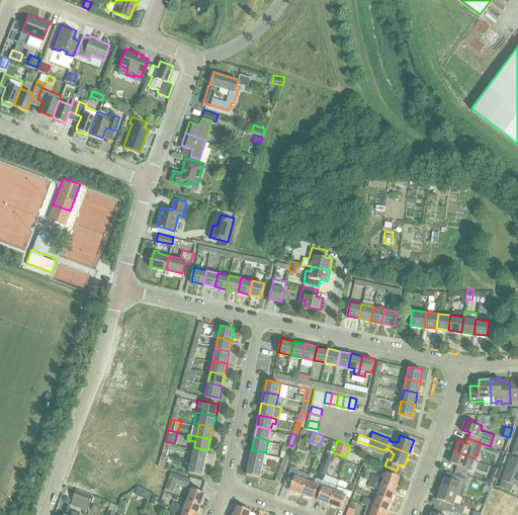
[(144,441),(142,448),(149,450),(155,452),(155,453),(157,445),(151,443),(144,441)]
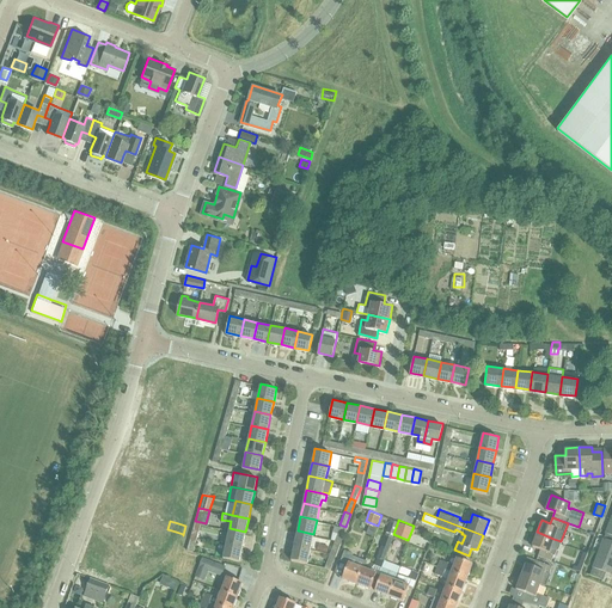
[(335,524),(332,529),(337,532),(335,538),(341,540),(346,527),(340,524),(335,524)]
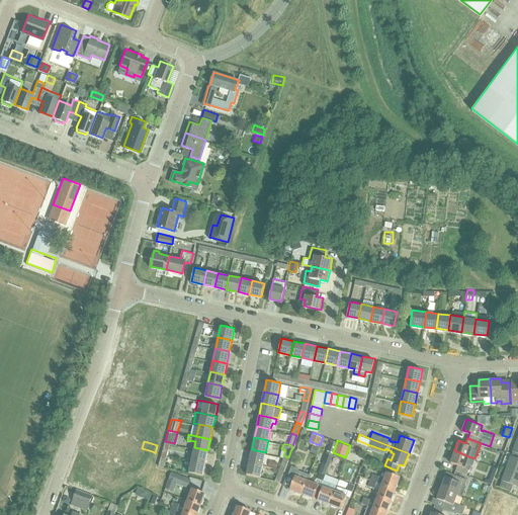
[(207,450),(194,447),(191,459),(205,462),(207,450)]
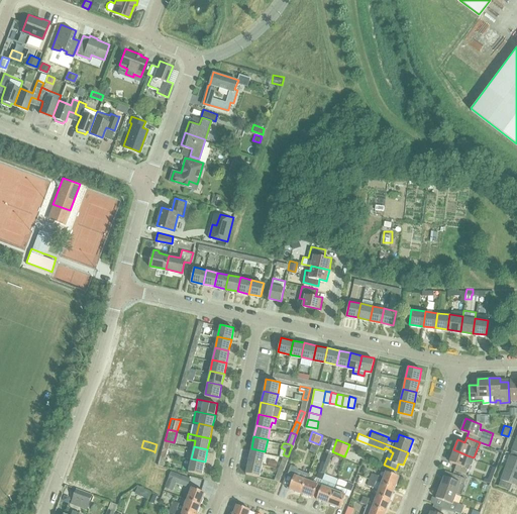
[(251,448),(248,459),(263,463),(265,451),(251,448)]
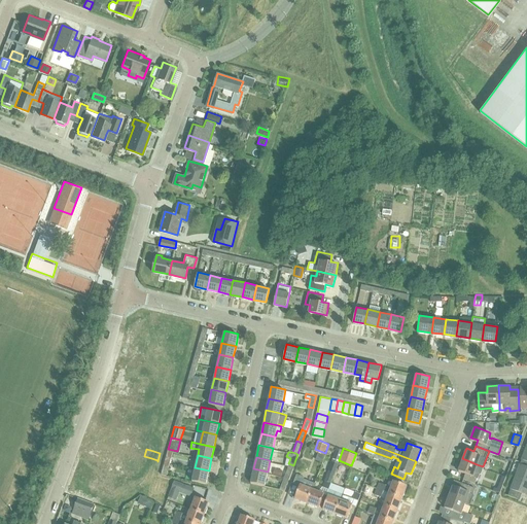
[(462,458),(458,468),(465,472),(463,477),(475,481),(477,477),(478,477),(480,472),(481,473),(483,466),(477,464),(462,458)]
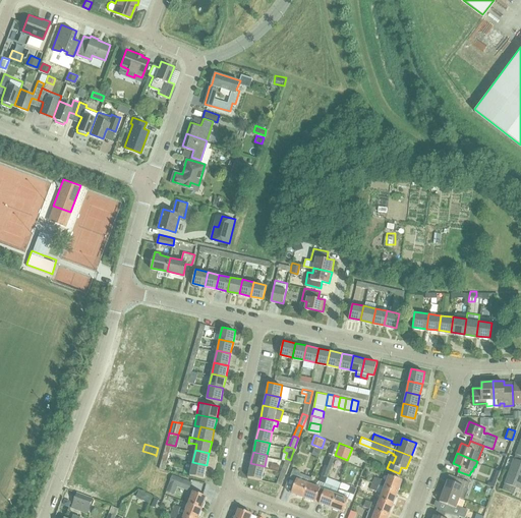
[(328,454),(321,472),(328,475),(335,456),(328,454)]
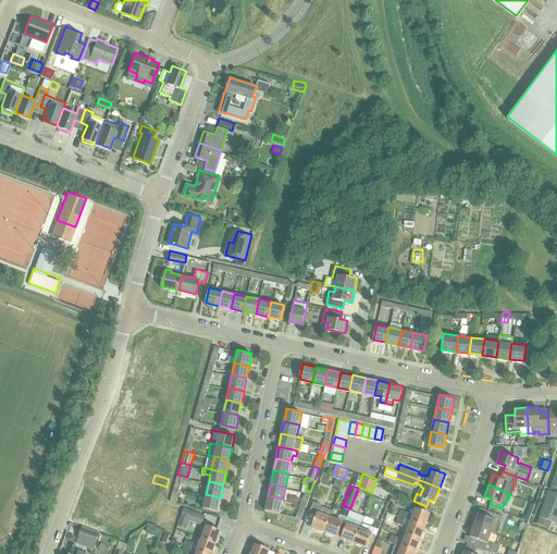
[(556,488),(551,487),(544,504),(556,508),(556,488)]
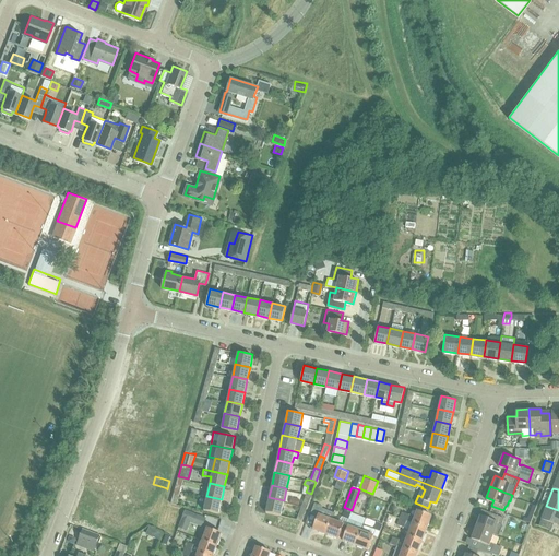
[(96,497),(95,504),(100,505),(105,493),(99,491),(96,497)]
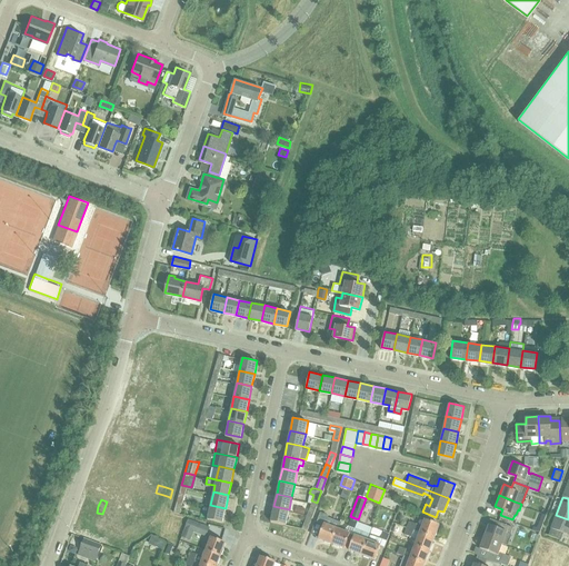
[(317,503),(311,500),(307,513),(312,515),(317,503)]
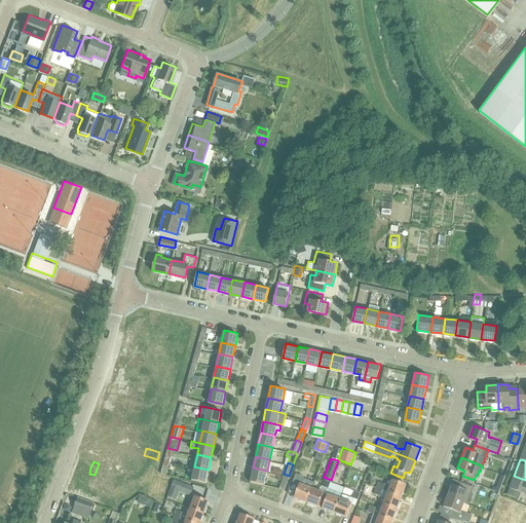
[(99,463),(95,475),(101,477),(105,465),(99,463)]
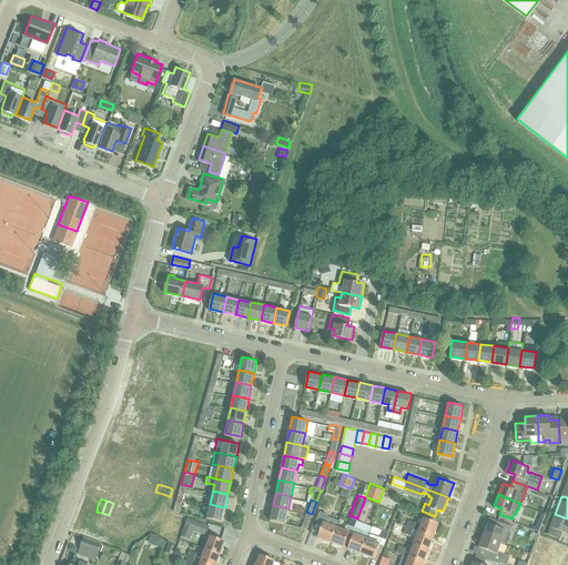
[(113,503),(109,515),(115,517),(119,505),(113,503)]
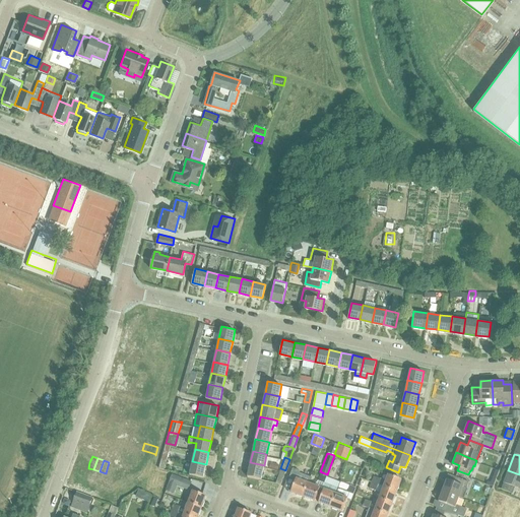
[(206,464),(192,461),(190,472),(203,475),(206,464)]
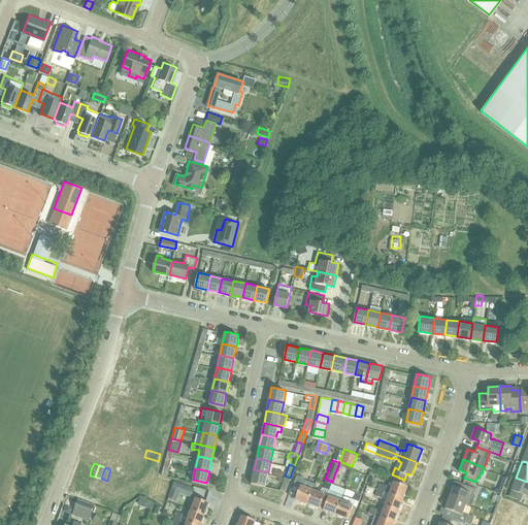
[(110,469),(107,481),(112,483),(117,471),(110,469)]
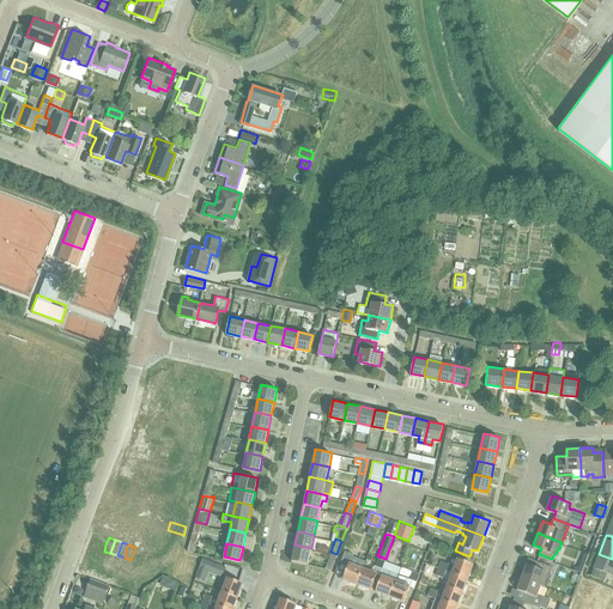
[(311,548),(295,544),(292,559),(308,562),(311,548)]
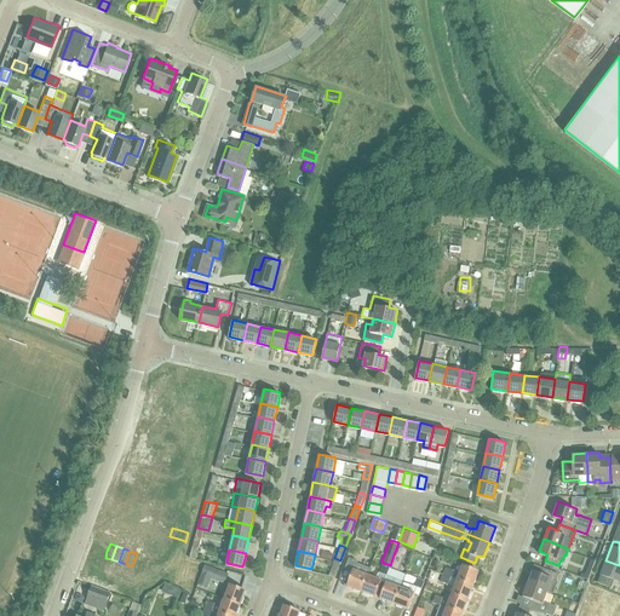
[(137,553),(132,566),(139,569),(144,556),(137,553)]
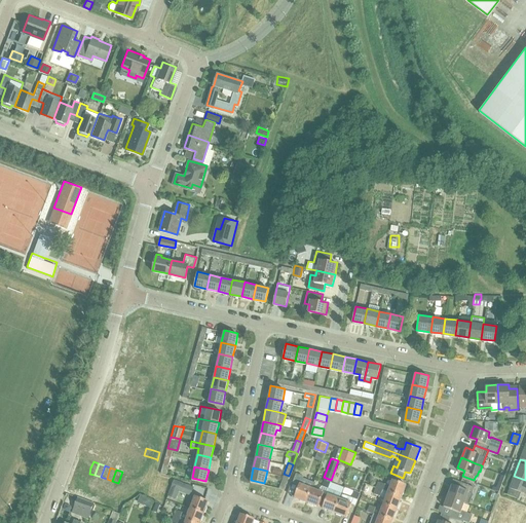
[(307,499),(312,486),(314,480),(303,476),(303,474),(296,471),(293,480),(300,483),(295,495),(307,499)]
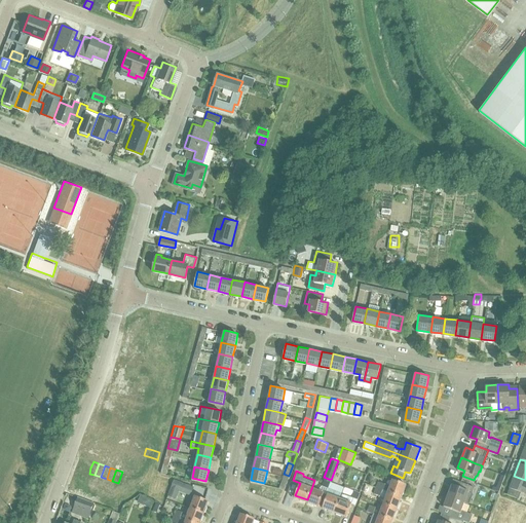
[(122,472),(118,483),(123,485),(127,474),(122,472)]
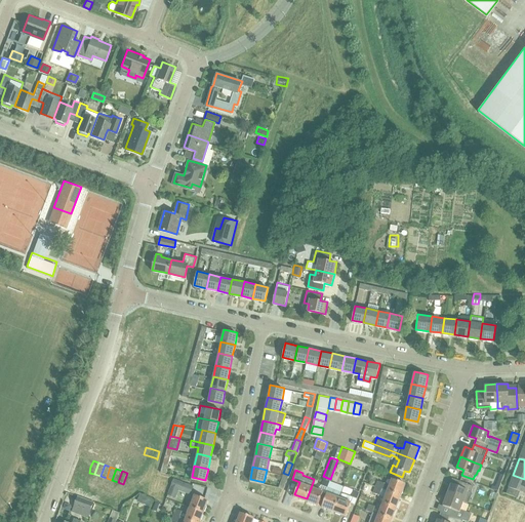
[(139,474),(136,484),(143,485),(143,483),(147,474),(140,472),(139,474)]
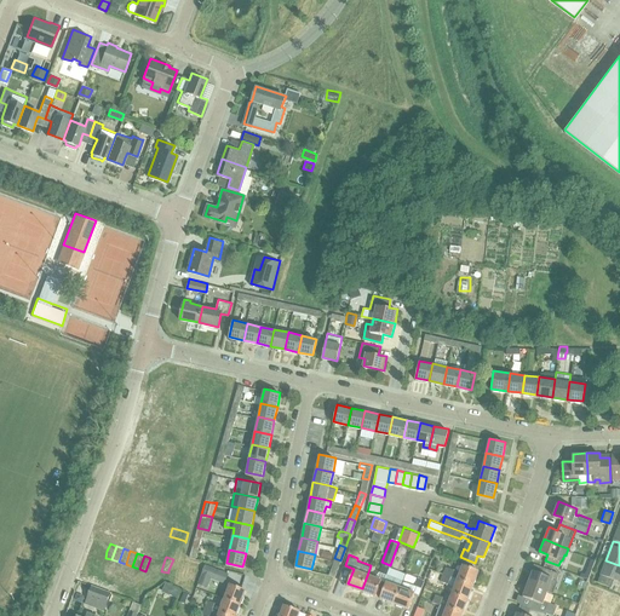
[(173,559),(168,570),(176,573),(177,570),(181,559),(173,557),(173,559)]
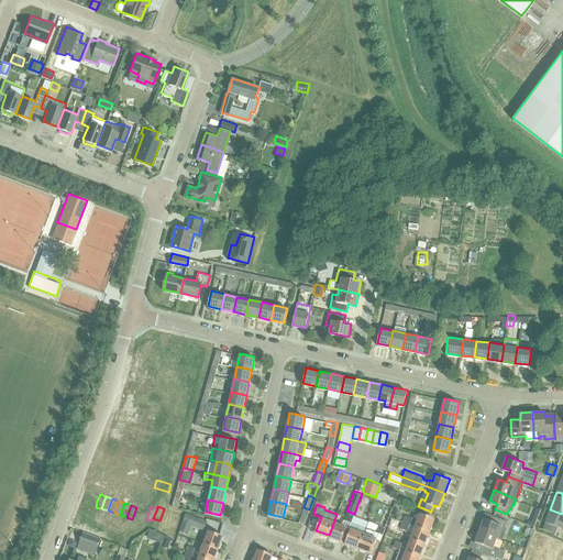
[(164,508),(161,518),(166,520),(170,508),(165,506),(164,508)]
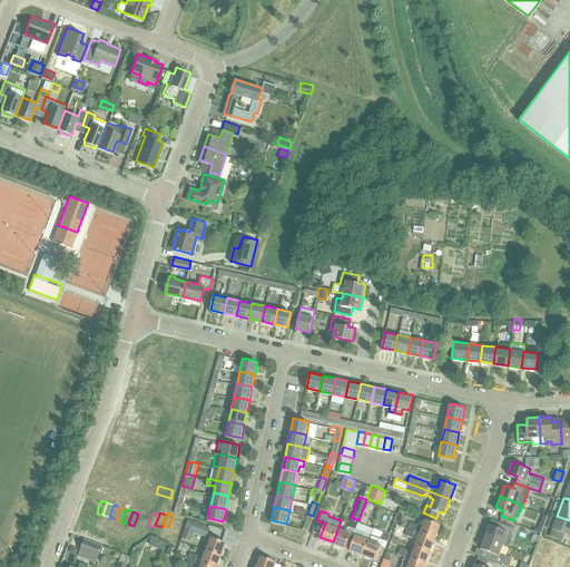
[(138,514),(134,526),(140,528),(141,526),(145,516),(138,514)]
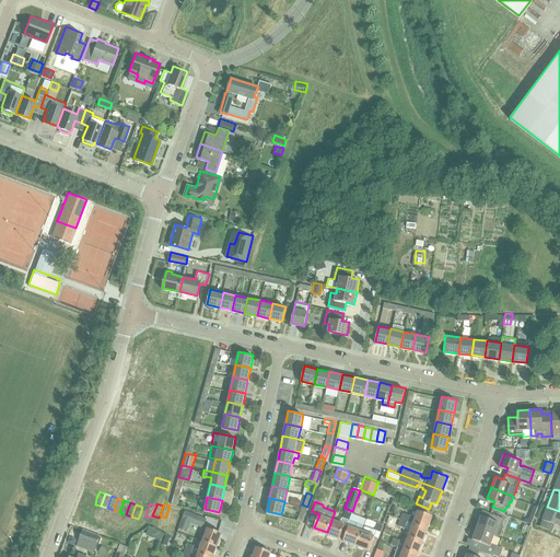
[(142,507),(139,517),(144,519),(146,517),(149,506),(143,505),(142,507)]
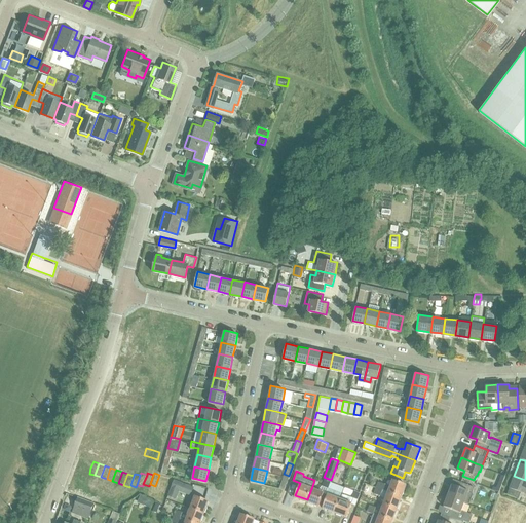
[(289,476),(284,474),(278,486),(284,488),(289,476)]
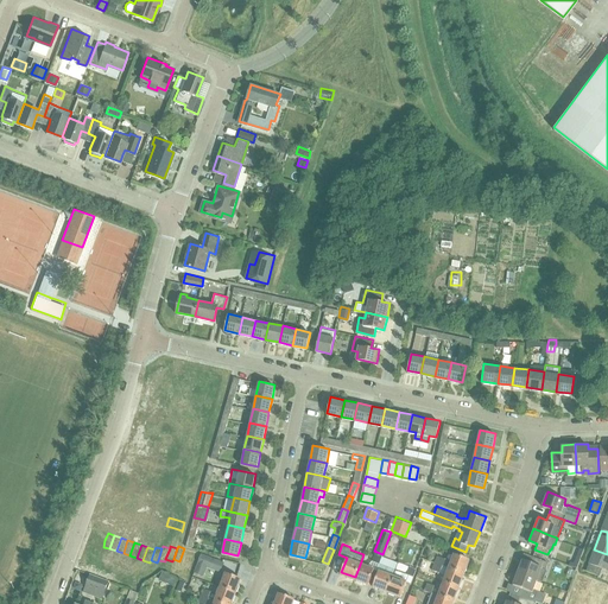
[(184,548),(179,561),(187,564),(191,551),(184,548)]
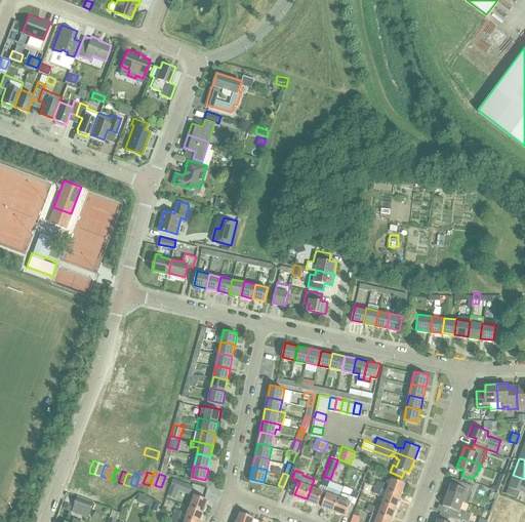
[(524,490),(524,479),(513,475),(507,491),(518,495),(520,489),(524,491),(524,490)]
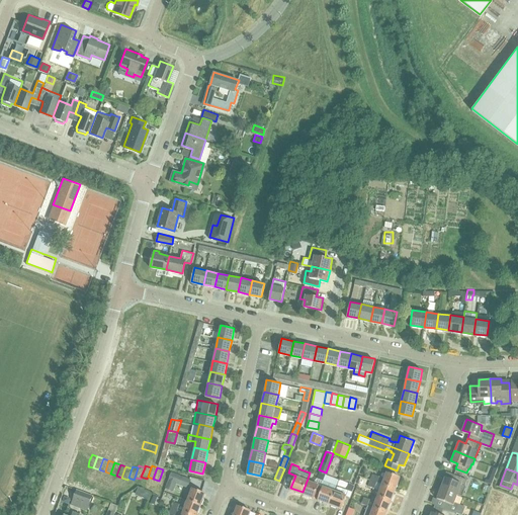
[(163,469),(159,481),(165,483),(168,470),(163,469)]
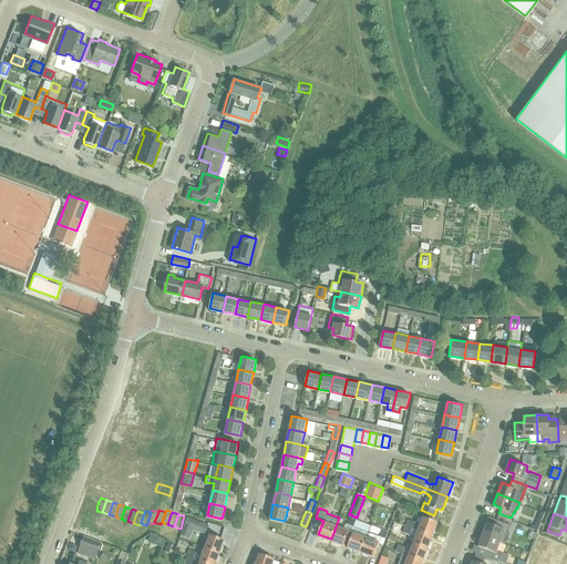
[(349,514),(347,521),(348,522),(353,524),(357,518),(349,514)]
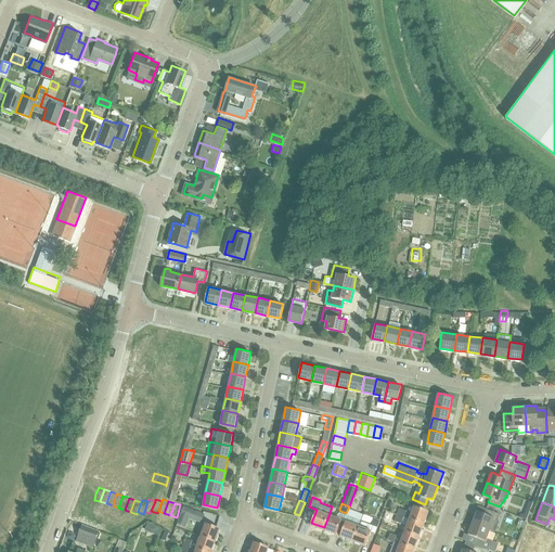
[(180,513),(177,521),(185,524),(189,516),(201,521),(202,520),(204,512),(197,510),(192,508),(183,504),(181,512),(180,513)]
